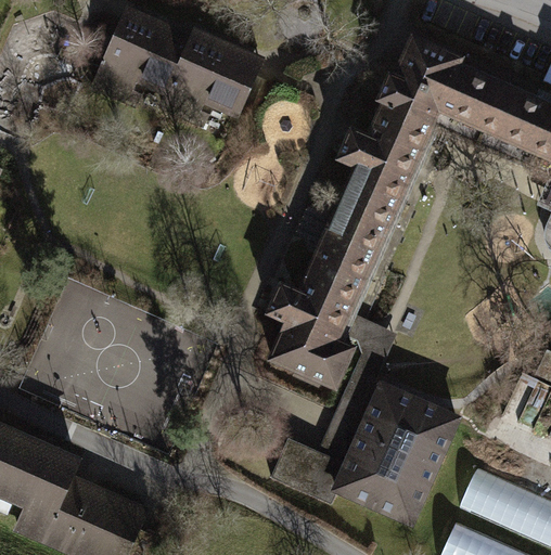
[(183,34),(126,8),(91,81),(149,107),(152,99),(201,121),(209,105),(234,116),(263,55),(189,21),(183,34)]
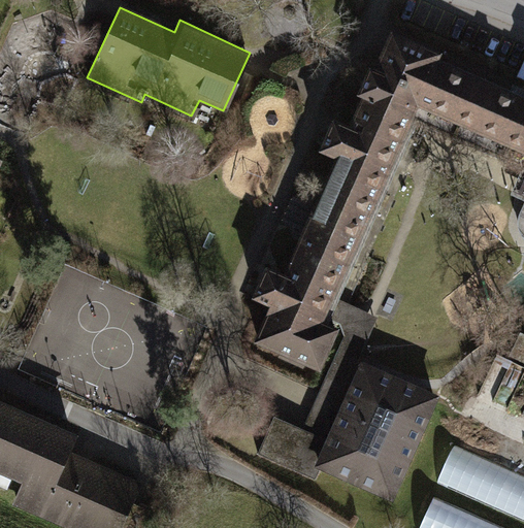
[(320,327),(412,120),(436,66),(430,64),(433,57),(389,37),(385,48),(372,76),(367,74),(358,96),(362,98),(347,132),(331,126),(320,153),(335,159),(282,279),(264,272),(253,299),(270,306),(255,342),(277,353),(276,357),(298,367),(300,362),(316,368),(332,331),(320,327)]
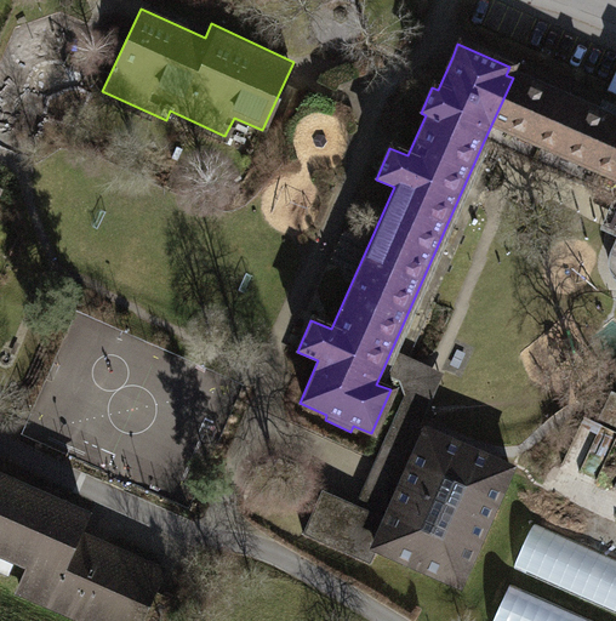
[(615,123),(513,78),(484,141),(513,154),(514,152),(600,191),(600,192),(614,198),(608,214),(615,217),(615,233),(606,255),(606,258),(606,265),(608,268),(609,272),(611,275),(614,279),(615,280),(615,123)]
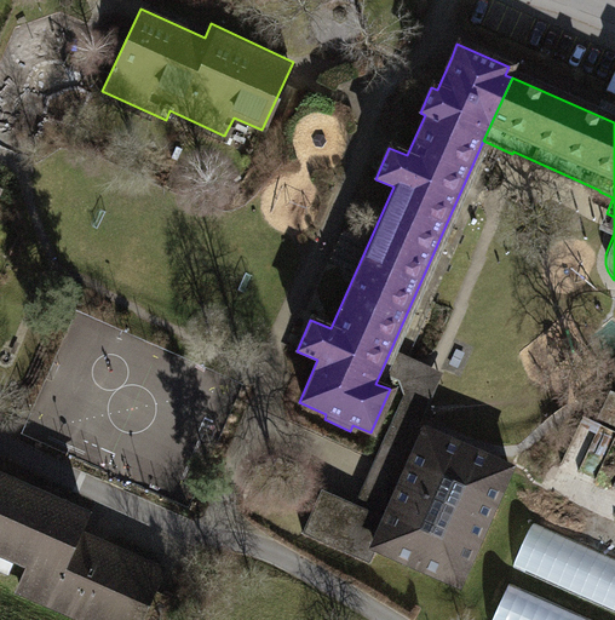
[(511,459),(423,420),(381,517),(321,491),(300,538),(365,566),(372,549),(457,585),(511,459)]
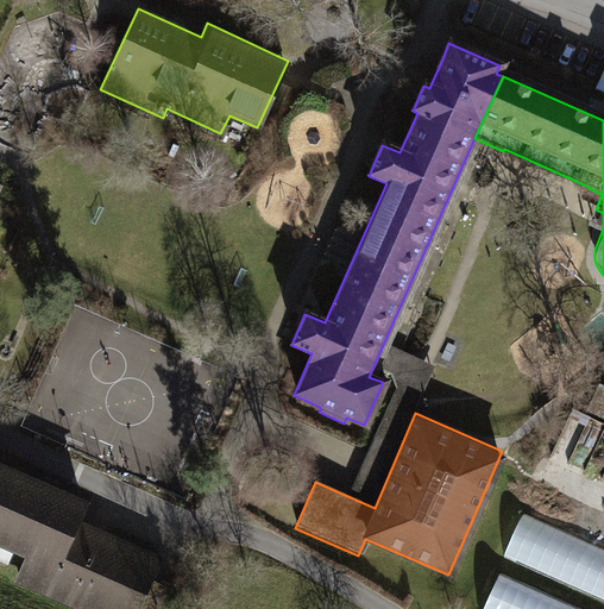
[(0,556),(19,564),(10,585),(63,608),(139,608),(159,563),(77,527),(85,510),(0,472),(0,556)]
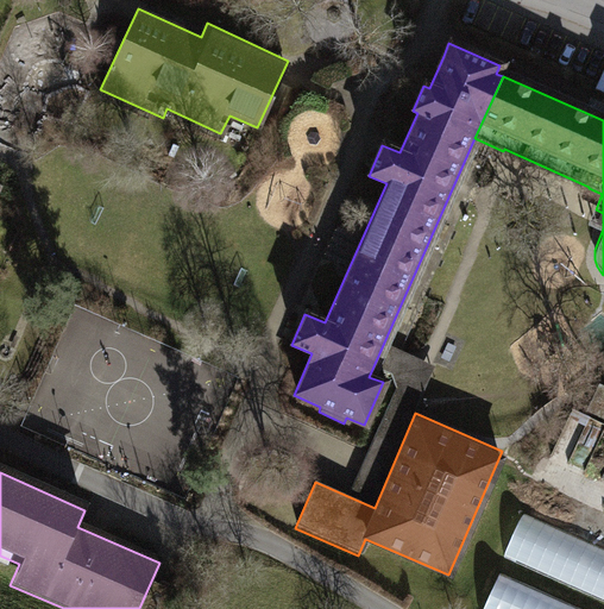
[(603,558),(521,521),(504,559),(603,603),(603,558)]
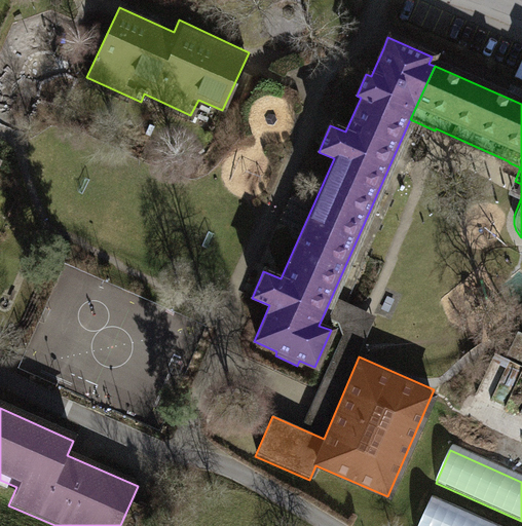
[(480,525),(427,503),(417,525),(480,525)]
